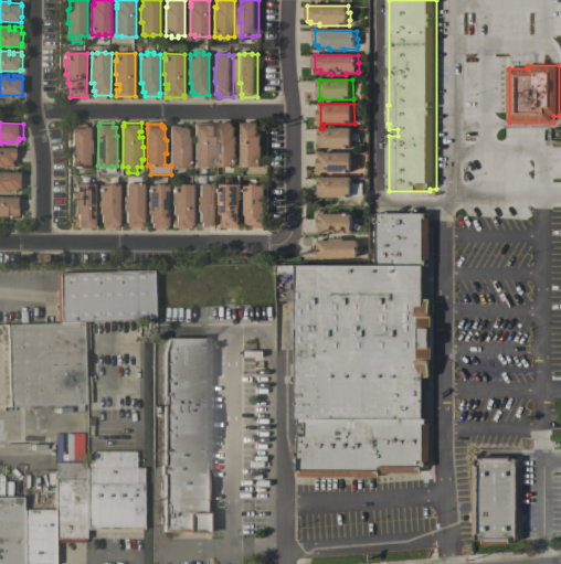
[(196,126),(197,126),(197,124),(215,124),(215,131),(212,131),(212,137),(215,137),(215,147),(217,147),(217,159),(215,159),(215,168),(196,168),(196,126)]
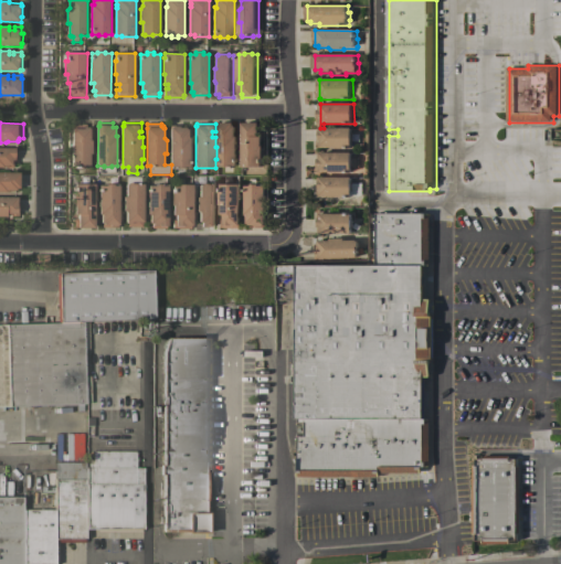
[(221,124),(236,124),(236,127),(239,127),(239,137),(240,137),(240,166),(233,166),(233,168),(225,168),(225,166),(220,166),(221,124)]
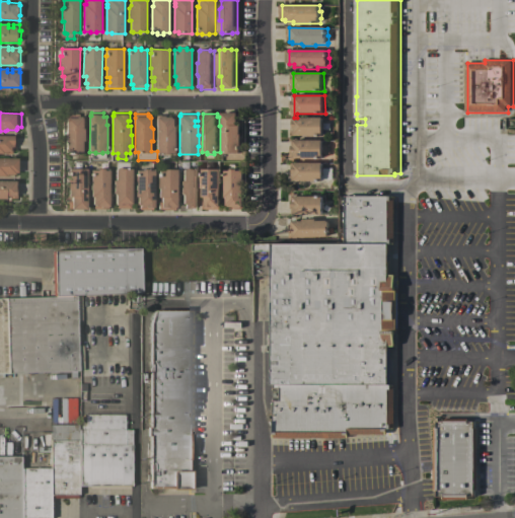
[(225,114),(243,114),(242,135),(244,135),(244,144),(242,147),(242,154),(224,154),(225,114)]
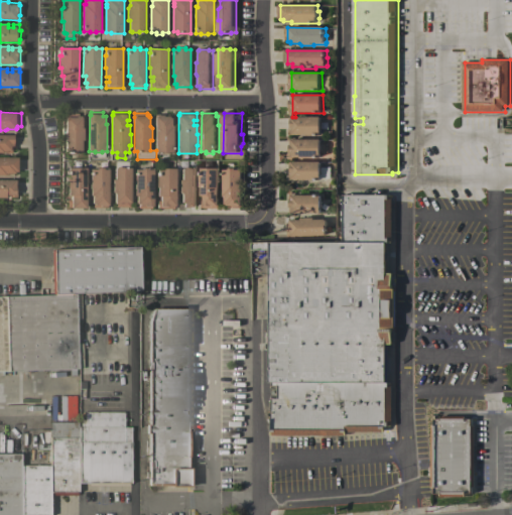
[(67,114),(81,114),(81,116),(83,116),(83,117),(84,117),(84,127),(85,129),(85,140),(83,140),(83,152),(82,152),(82,153),(75,153),(75,152),(67,152),(67,114)]
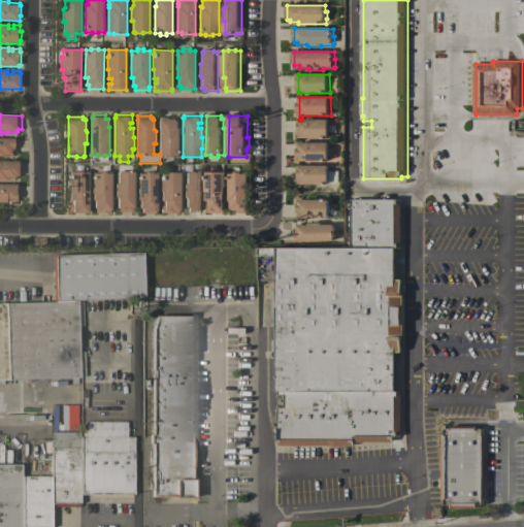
[(160,118),(174,118),(174,121),(176,121),(176,129),(178,129),(178,156),(172,156),(172,158),(166,158),(166,156),(160,156),(160,118)]
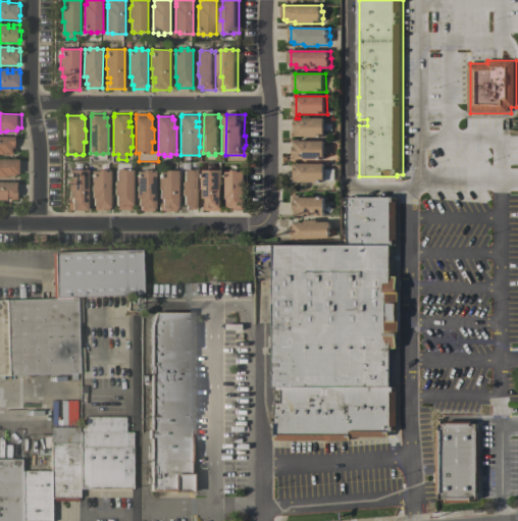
[(298,137),(298,131),(296,131),(296,119),(298,119),(298,118),(327,119),(326,138),(298,137)]
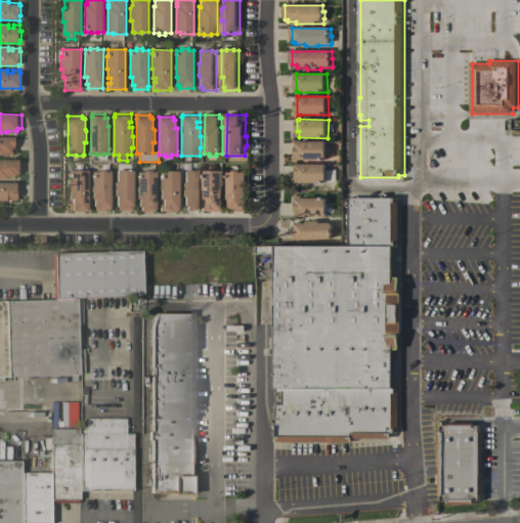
[(0,137),(14,137),(14,138),(17,138),(17,151),(14,151),(14,155),(4,155),(4,156),(0,156),(0,137)]
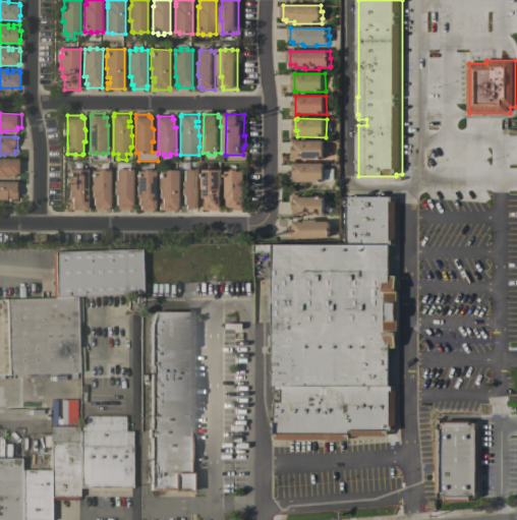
[(298,160),(298,163),(295,163),(295,142),(297,142),(297,141),(327,141),(327,160),(298,160)]
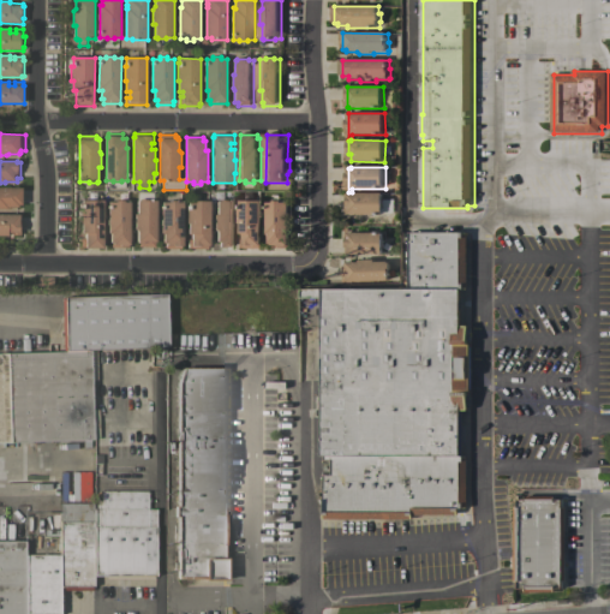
[(0,209),(0,188),(23,188),(23,206),(19,206),(19,207),(9,207),(9,209),(0,209)]
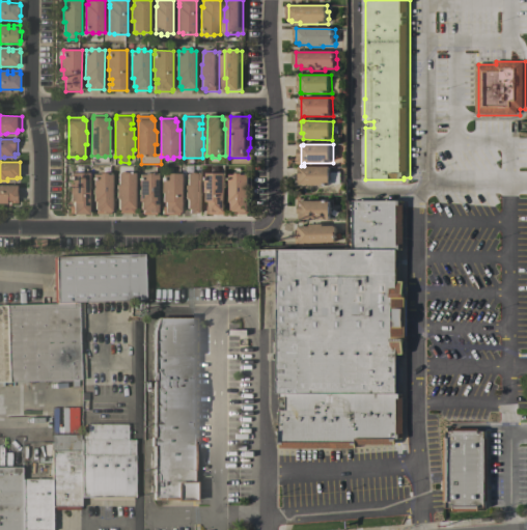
[(117,186),(119,186),(119,173),(121,173),(121,166),(134,166),(134,173),(136,173),(136,214),(122,214),(122,211),(120,211),(120,210),(119,210),(119,199),(117,197),(117,186)]
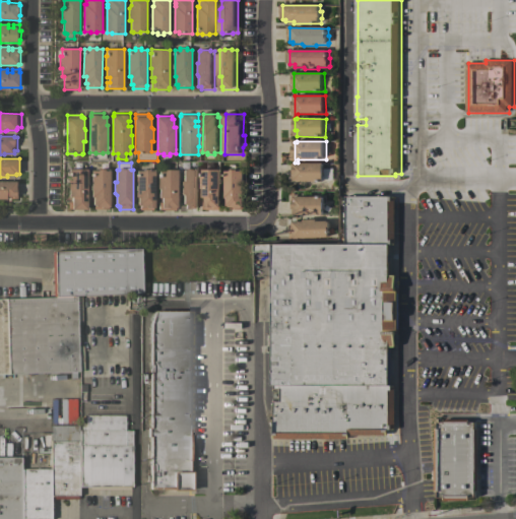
[(204,178),(205,178),(205,171),(210,171),(210,164),(217,164),(217,171),(223,171),(223,208),(222,208),(222,211),(209,211),(209,210),(206,210),(206,203),(208,203),(208,198),(205,198),(205,189),(204,189),(204,178)]
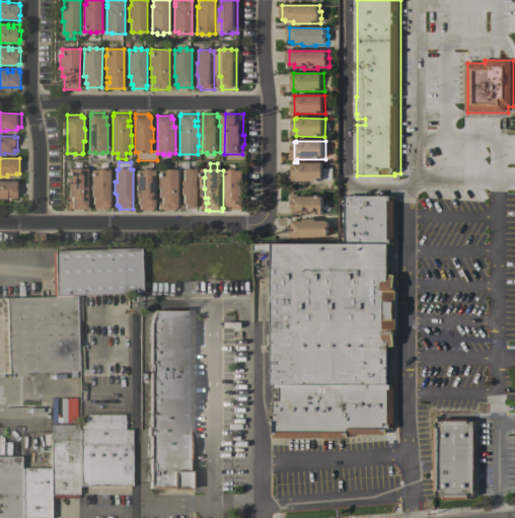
[(296,181),(294,181),(294,164),(296,164),(296,163),(324,163),(324,181),(296,181)]
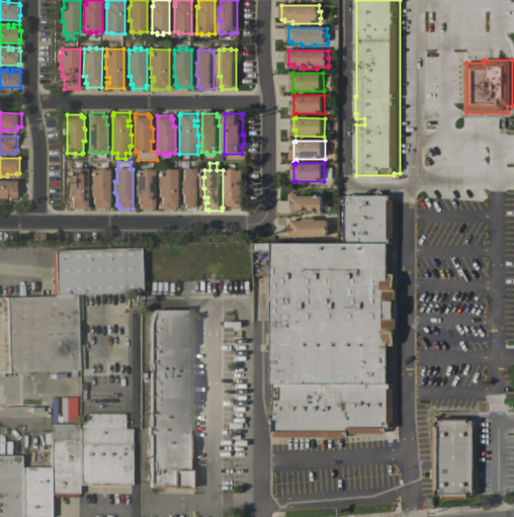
[(182,181),(184,181),(184,170),(185,170),(185,168),(192,168),(192,170),(201,170),(200,209),(186,208),(186,204),(184,204),(184,195),(182,193),(182,181)]
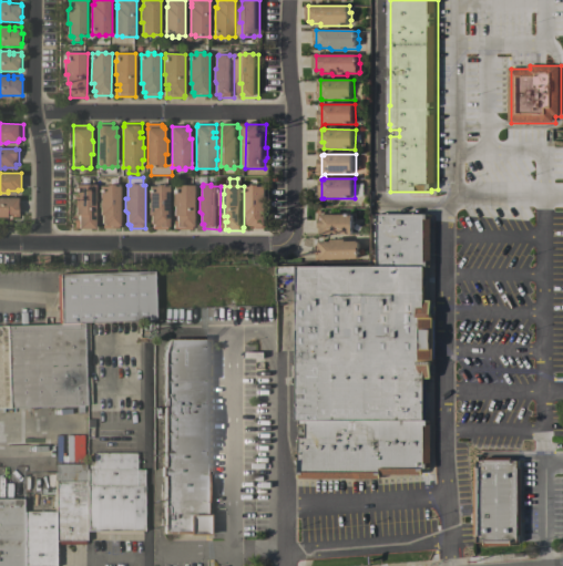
[(75,193),(77,193),(77,185),(96,185),(96,229),(80,229),(80,228),(77,228),(77,205),(75,205),(75,193)]
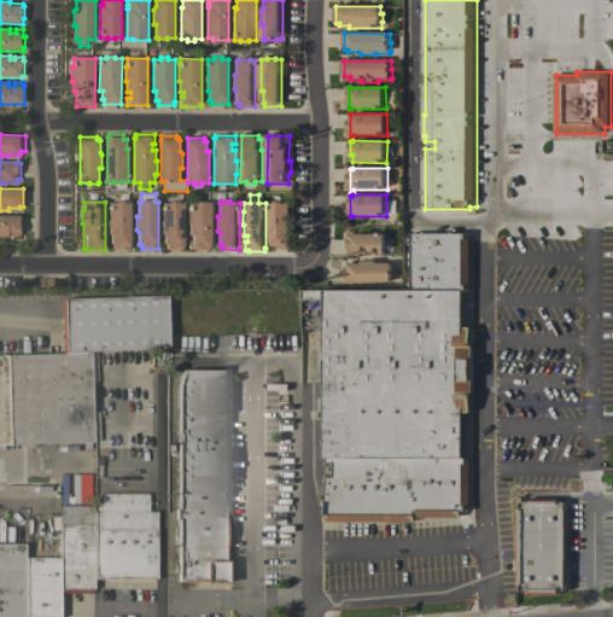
[(132,249),(115,249),(115,245),(112,245),(112,236),(110,236),(111,226),(110,226),(110,221),(111,203),(117,203),(117,202),(126,202),(126,203),(132,203),(132,249)]
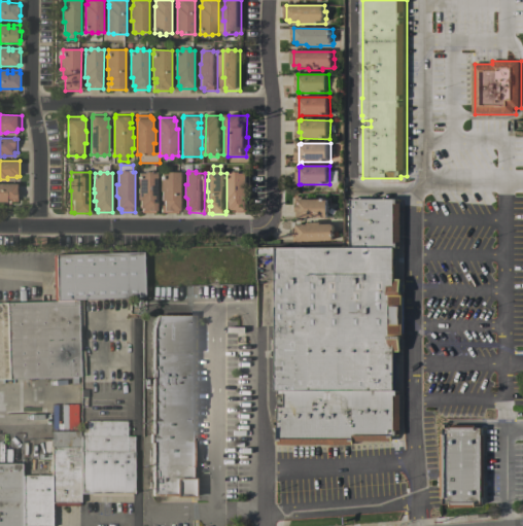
[(140,193),(139,193),(139,188),(140,188),(140,173),(145,173),(145,172),(152,172),(152,174),(158,174),(158,210),(157,210),(157,213),(144,213),(144,209),(141,209),(141,201),(140,201),(140,193)]
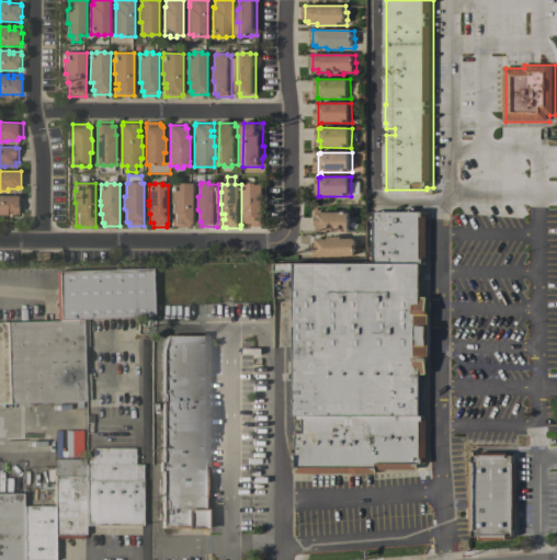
[(172,192),(173,192),(173,184),(193,184),(193,225),(192,225),(192,227),(177,227),(173,227),(173,218),(175,218),(175,214),(173,214),(173,204),(172,204),(172,192)]
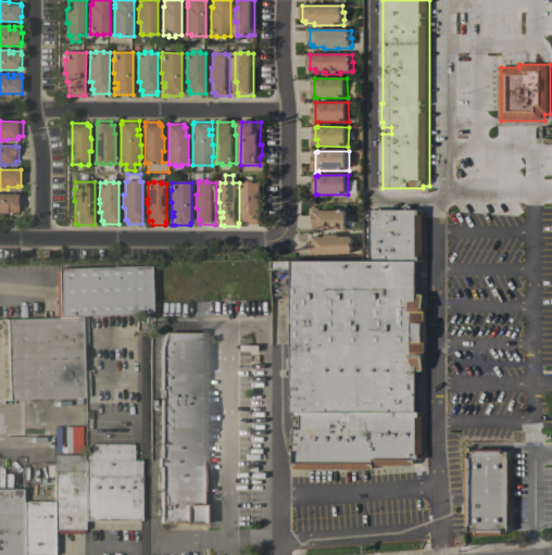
[(243,184),(250,184),(250,183),(258,183),(258,184),(264,184),(263,225),(248,225),(248,222),(246,222),(246,213),(243,213),(243,184)]
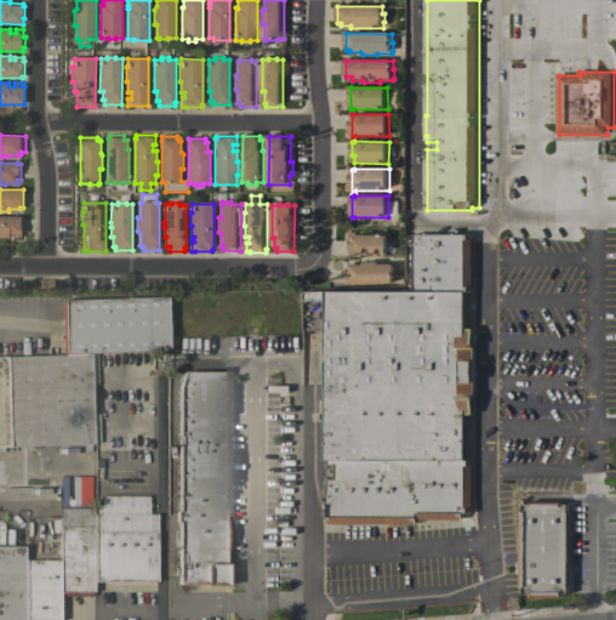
[(0,217),(23,217),(23,238),(15,238),(15,235),(9,235),(9,238),(0,238),(0,217)]
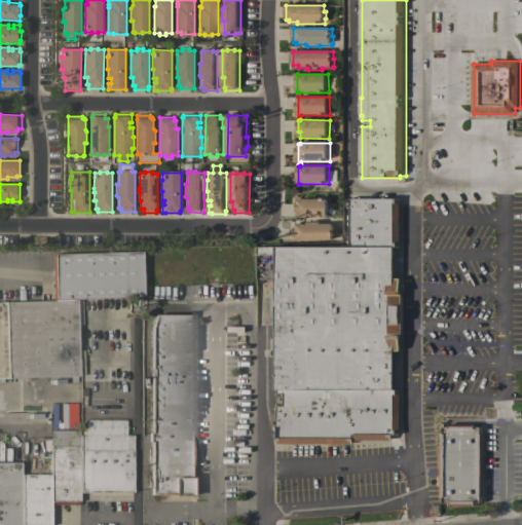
[(300,218),(300,217),(298,217),(298,195),(301,195),(301,199),(329,199),(329,218),(300,218)]
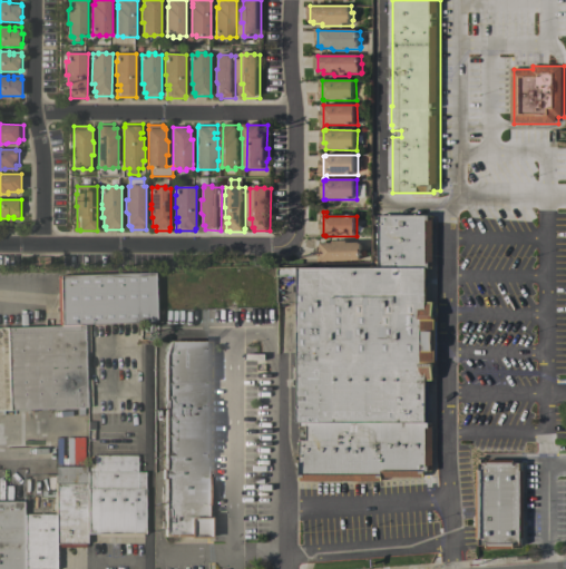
[(382,216),(437,216),(437,270),(430,270),(382,268),(382,216)]
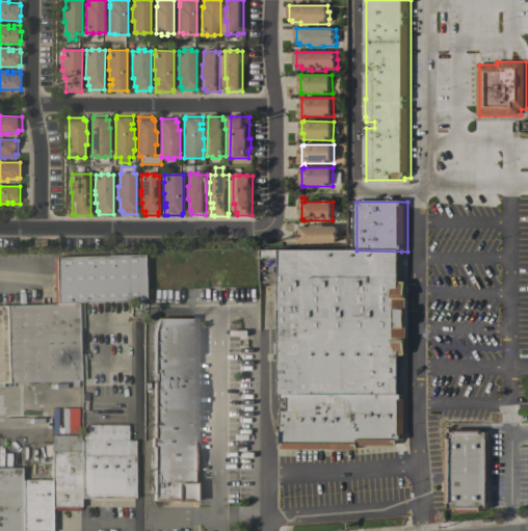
[(302,244),(298,244),(298,231),(301,231),(301,229),(304,229),(304,228),(312,228),(314,226),(326,224),(326,228),(338,227),(338,228),(339,228),(340,235),(339,235),(339,243),(302,244)]
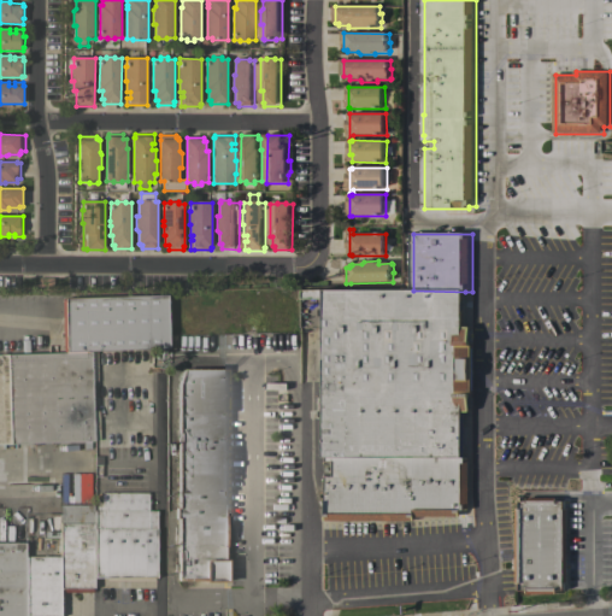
[(465,292),(465,328),(472,328),(472,346),(475,346),(475,394),(472,394),(472,412),(465,412),(465,458),(472,458),(472,511),(463,511),(463,517),(417,517),(417,522),(328,522),(328,477),(335,477),(335,463),(328,463),(328,458),(327,458),(327,299),(305,299),(305,291),(413,291),(465,292)]
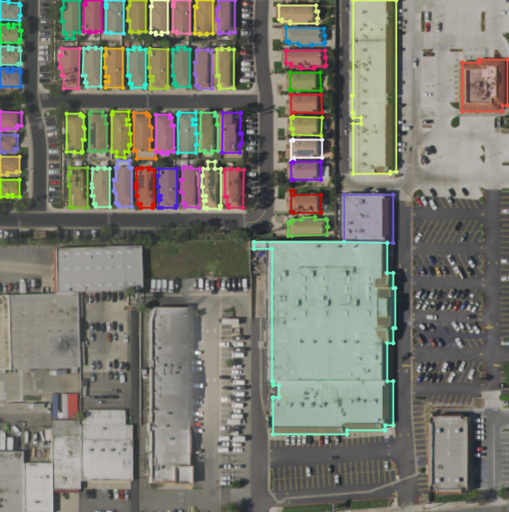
[(52,247),(140,245),(141,290),(77,293),(53,293),(52,247)]
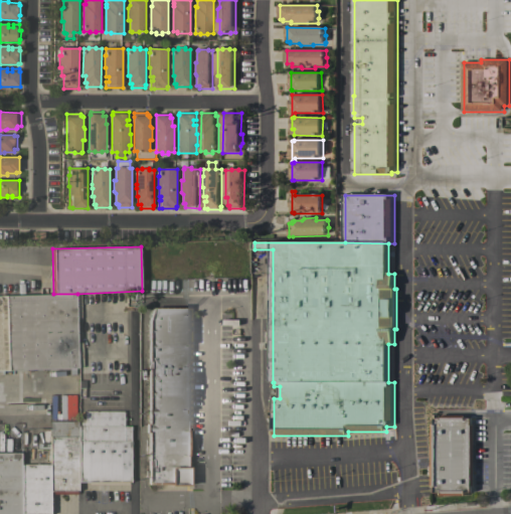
[(77,294),(79,368),(78,368),(78,375),(72,375),(72,369),(0,370),(0,295),(53,294),(77,294)]
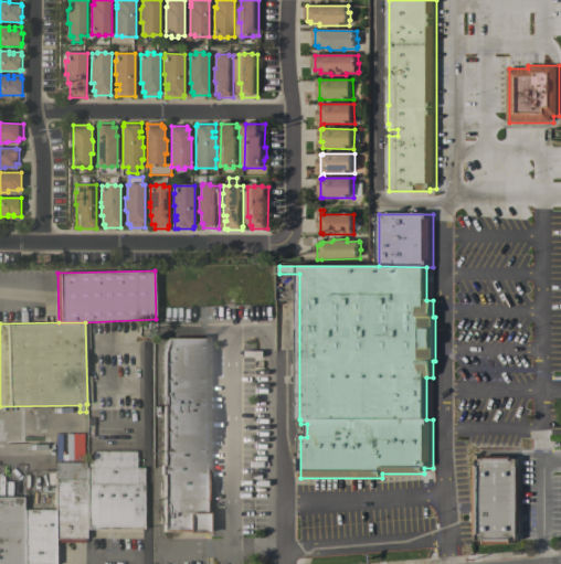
[(211,381),(208,381),(208,507),(210,507),(210,513),(208,513),(208,517),(214,517),(214,522),(208,522),(208,531),(167,531),(166,475),(163,475),(163,466),(167,466),(166,352),(171,339),(208,339),(209,347),(210,347),(211,381)]
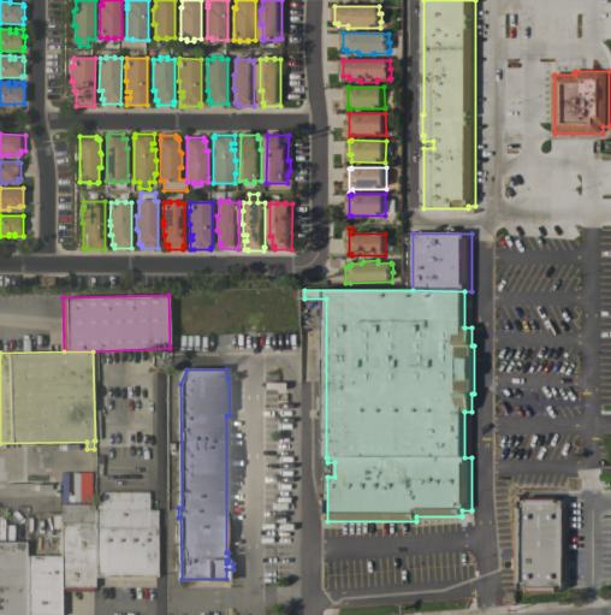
[(105,507),(105,492),(152,492),(152,510),(160,510),(160,577),(156,577),(156,580),(110,580),(110,577),(96,577),(96,507),(105,507)]
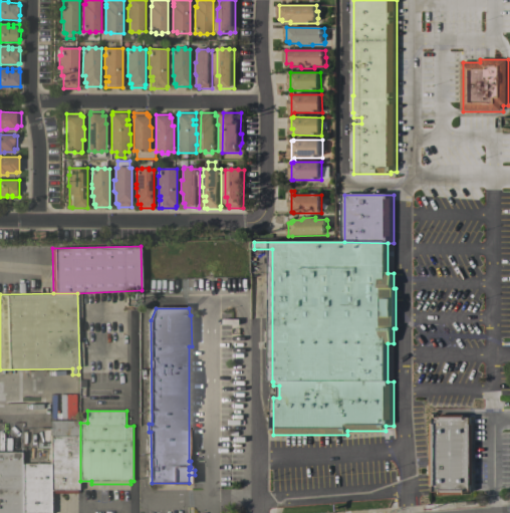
[(475,486),(473,486),(473,493),(467,493),(467,495),(442,495),(442,493),(436,493),(436,487),(433,487),(433,476),(430,476),(430,467),(433,467),(433,425),(436,425),(436,418),(442,418),(442,415),(466,415),(466,418),(473,418),(473,425),(475,425),(475,486)]
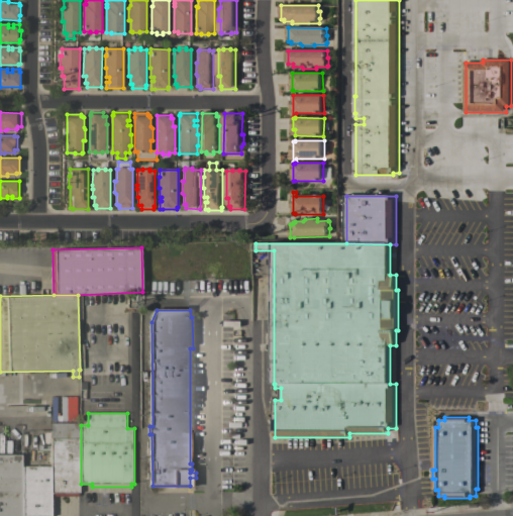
[(81,423),(81,425),(81,484),(81,493),(80,493),(80,497),(53,497),(53,467),(53,423),(81,423)]
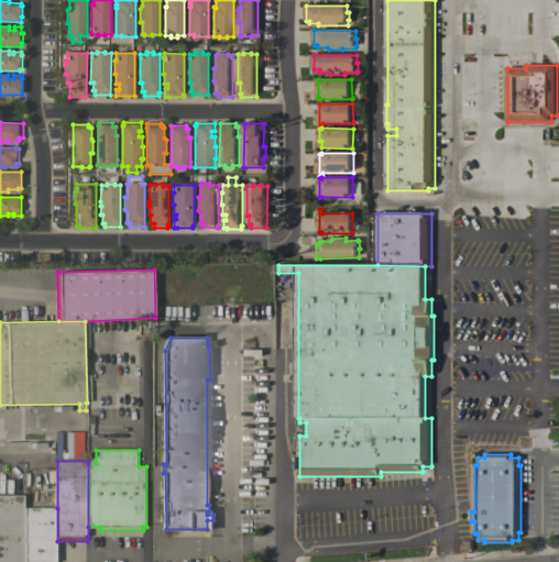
[(0,561),(0,495),(25,495),(25,508),(25,561),(0,561)]
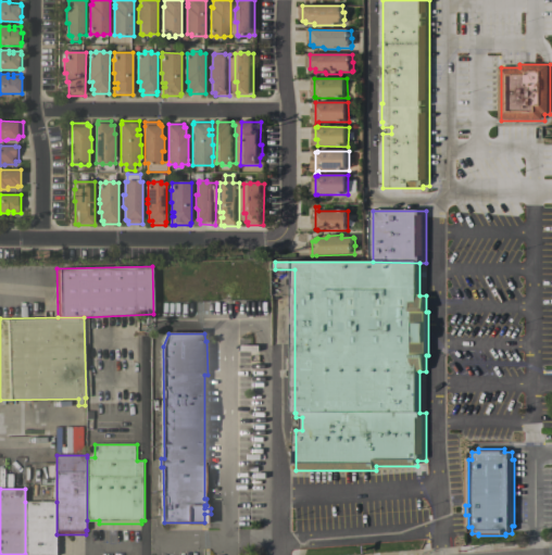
[(57,502),(57,534),(57,554),(25,554),(25,502),(57,502)]
